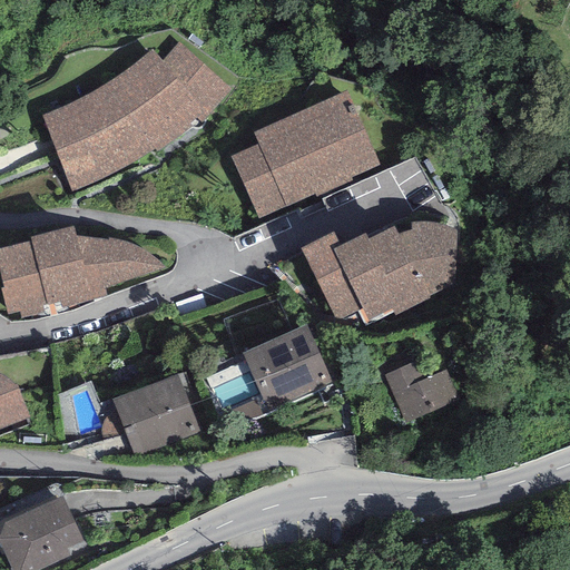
[(184,29),(32,126),(75,193),(227,96),(184,29)]
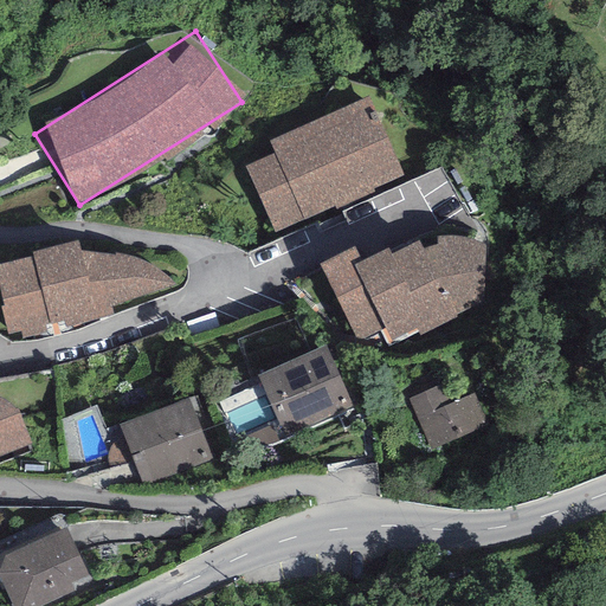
[(372,98),(240,149),(272,230),(404,179),(372,98)]
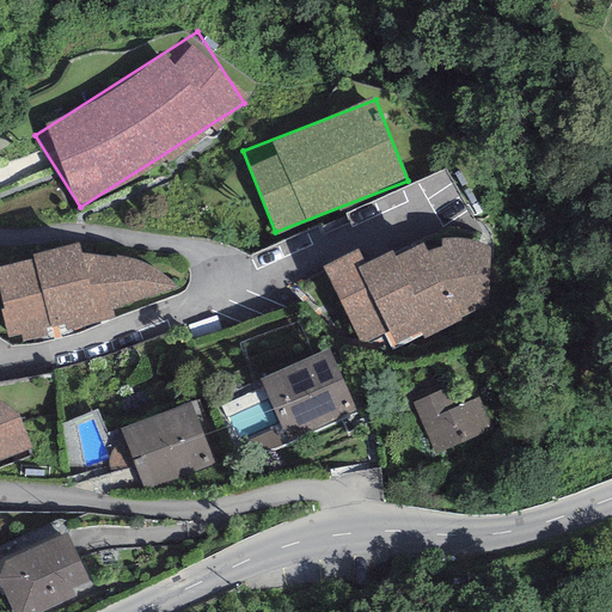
[(460,214),(335,271),(371,349),(496,293),(460,214)]
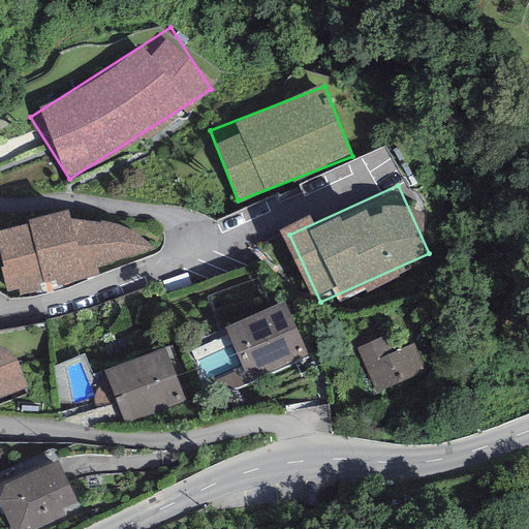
[(64,220),(0,236),(0,251),(9,289),(25,285),(27,294),(95,277),(92,263),(149,250),(136,237),(107,226),(67,230),(64,220)]
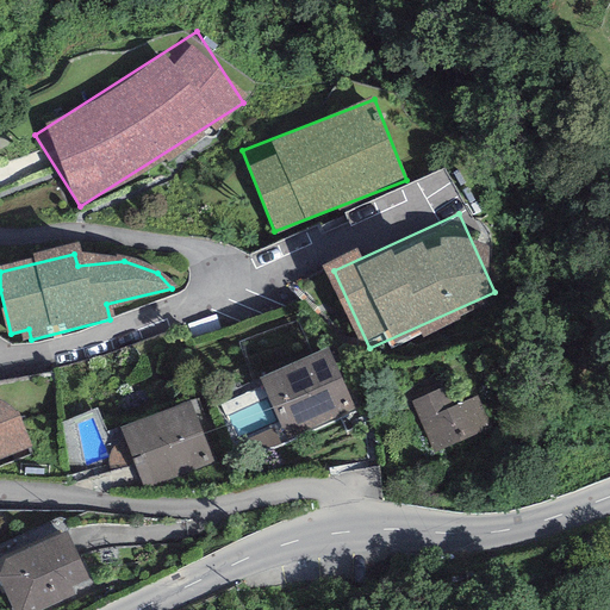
[(329,348),(260,378),(286,439),(355,409),(329,348)]
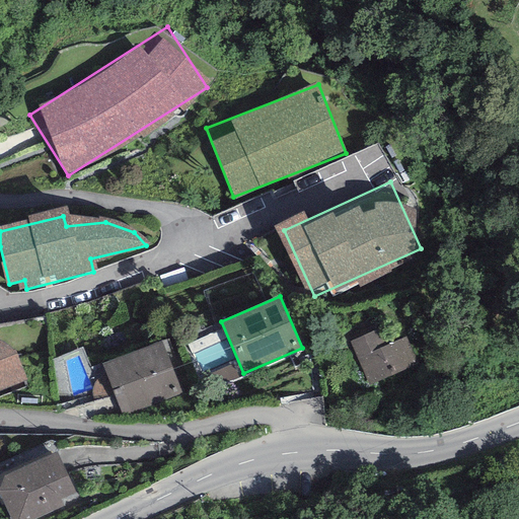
[(350,343),(369,385),(417,364),(404,337),(383,347),(375,330),(350,343)]
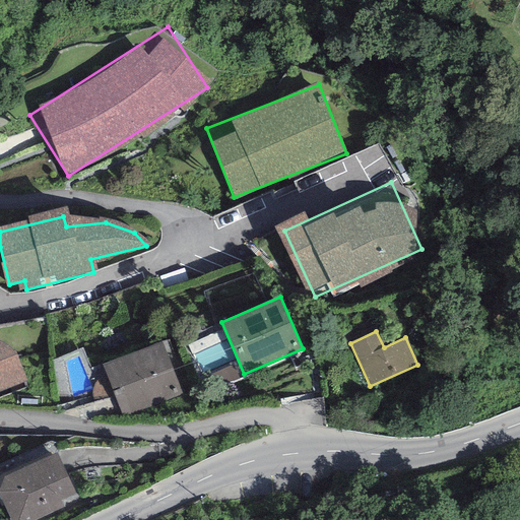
[(164,340),(103,363),(123,416),(184,394),(164,340)]
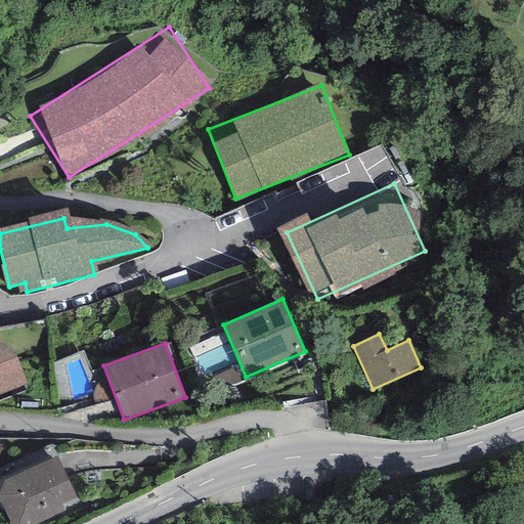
[(0,393),(23,386),(9,346),(0,348),(0,393)]
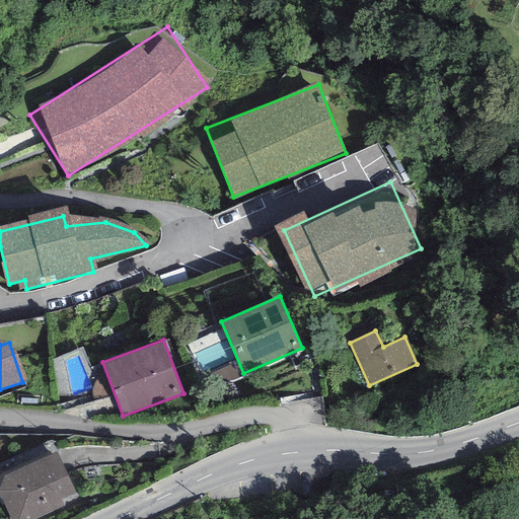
[(75,493),(56,452),(3,475),(0,484),(0,497),(10,518),(38,518),(64,507),(60,499),(75,493)]
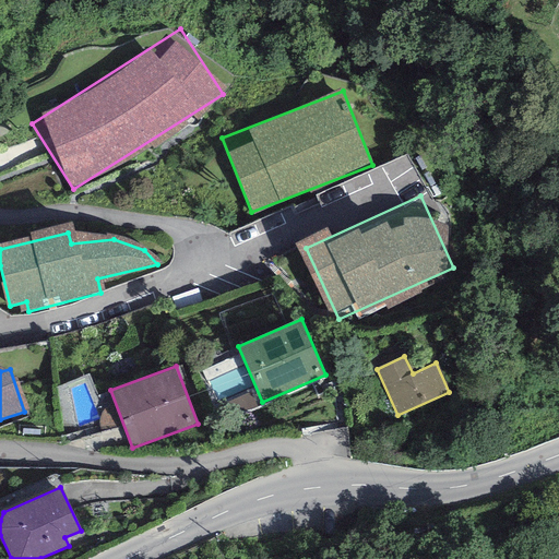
All buildings are outlined.
